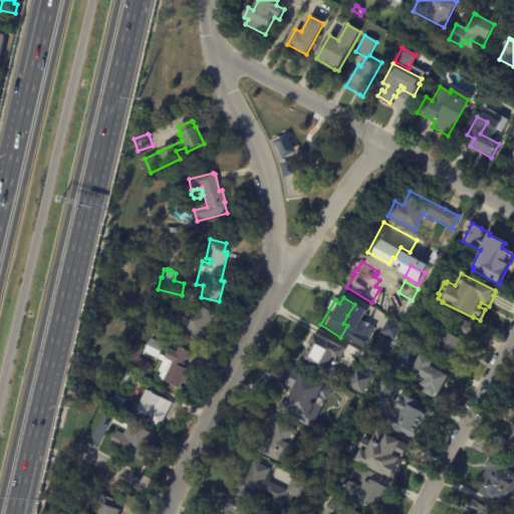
[(214,315),(197,346),(186,339),(187,337),(185,336),(185,334),(161,321),(170,303),(186,311),(192,300),(215,312),(214,315)]
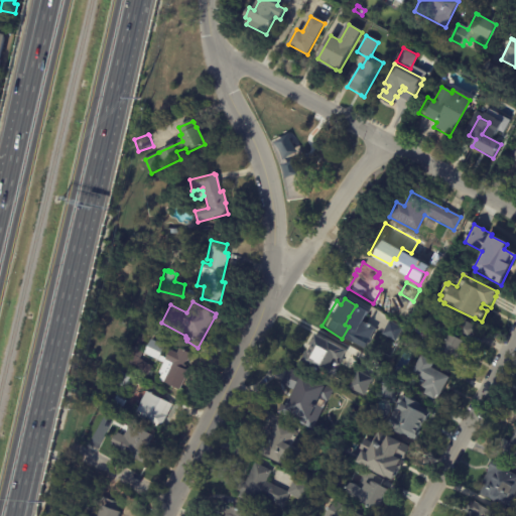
[(432,329),(419,321),(424,311),(437,318),(432,329)]
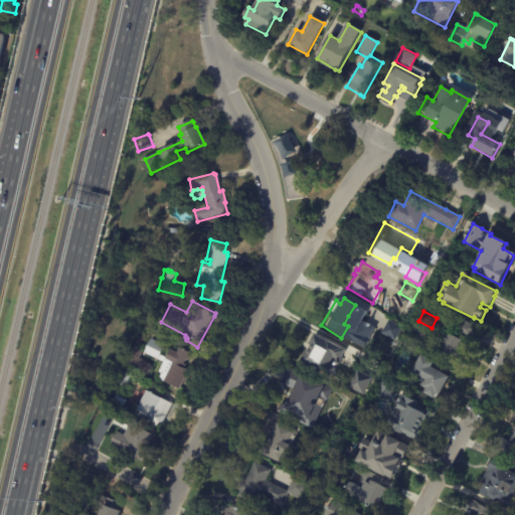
[(386,340),(374,333),(383,318),(395,325),(386,340)]
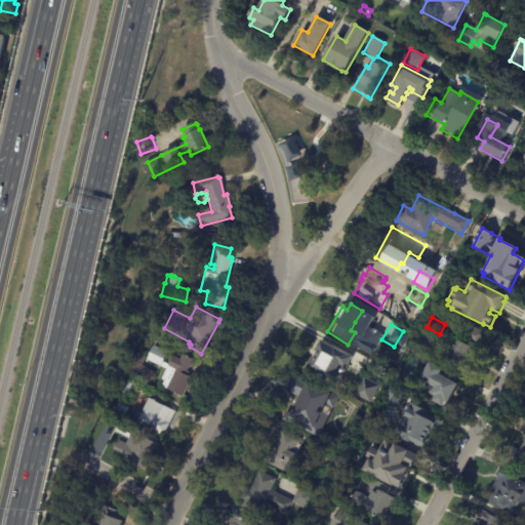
[(485,337),(478,352),(473,349),(461,370),(446,361),(457,341),(461,344),(471,326),(487,334),(485,337)]
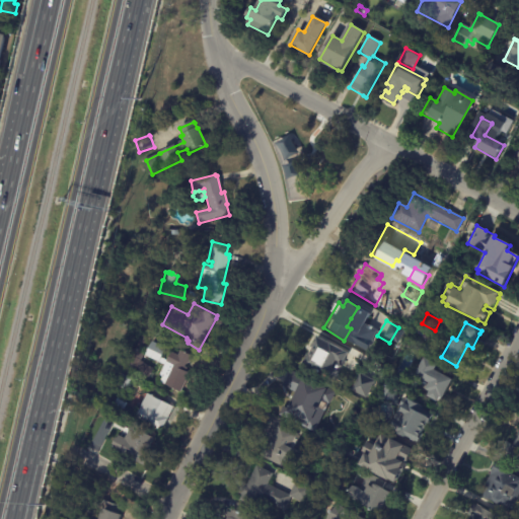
[(142,337),(147,340),(140,354),(142,355),(138,362),(151,369),(146,379),(121,366),(127,355),(128,355),(138,335),(142,337)]
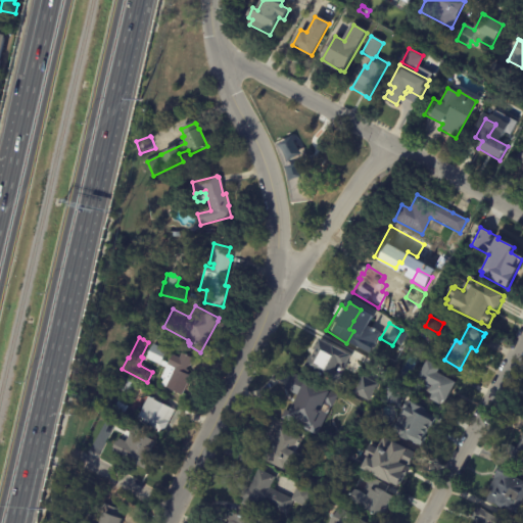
[(350,357),(336,384),(305,367),(311,355),(313,357),(316,350),(315,349),(320,339),(350,355),(350,357)]
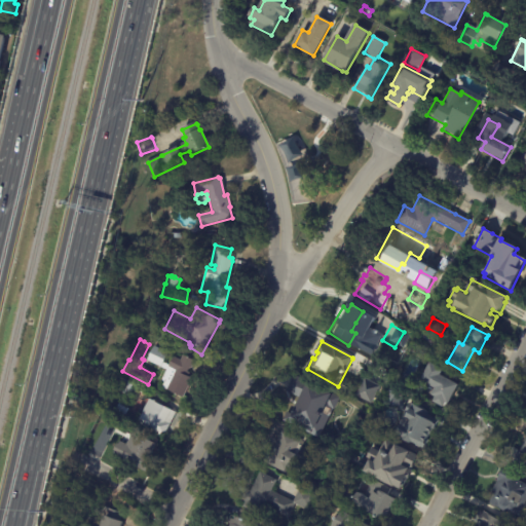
[(189,368),(189,369),(188,368),(186,372),(188,373),(186,378),(190,380),(182,399),(157,387),(165,371),(145,362),(152,346),(166,353),(162,363),(167,366),(172,358),(179,361),(181,357),(191,361),(189,365),(190,365),(189,368)]
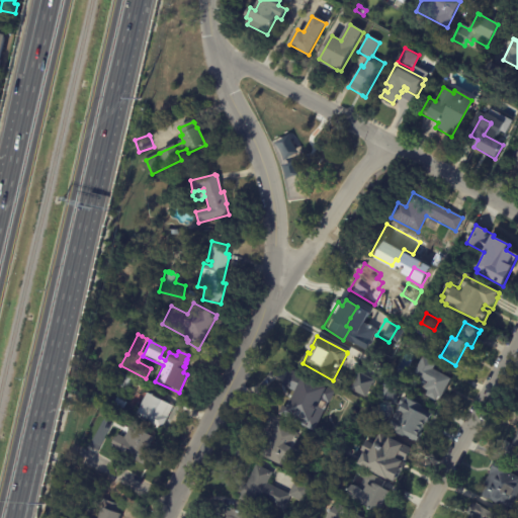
[(433,365),(431,370),(449,380),(439,400),(436,398),(434,403),(424,397),(426,393),(422,391),(425,383),(411,376),(420,358),(433,365)]
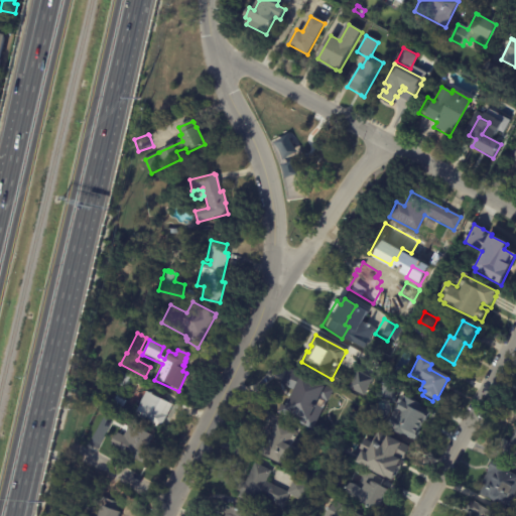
[(324,402),(316,399),(313,406),(320,409),(311,430),(276,413),(281,402),(285,404),(292,391),(279,385),(287,370),(332,391),(326,404),(324,402)]
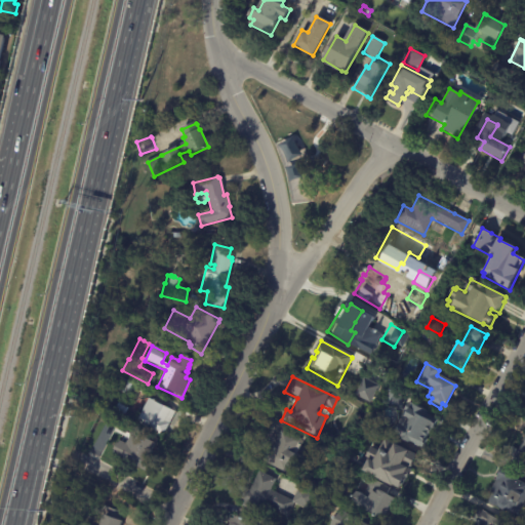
[(130,385),(131,386),(124,396),(113,389),(120,377),(130,385)]
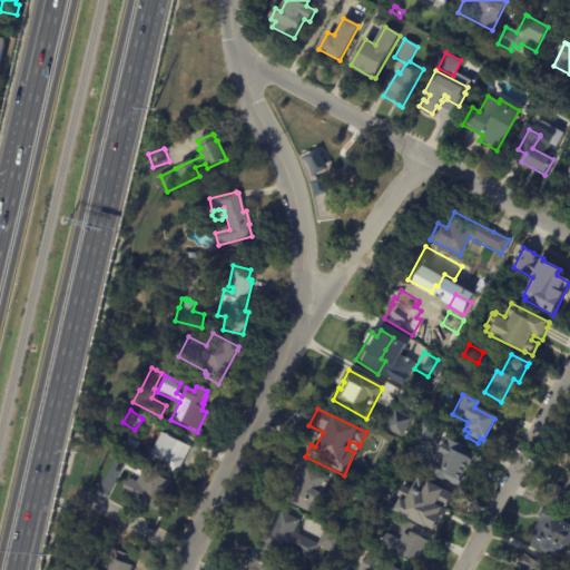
[(397,412),(411,420),(401,438),(384,430),(394,411),(397,412)]
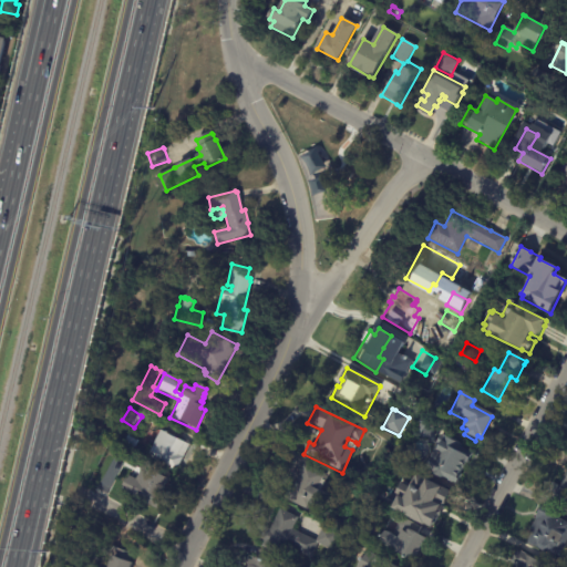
[(430,422),(430,423),(434,424),(433,440),(415,439),(416,422),(419,423),(419,419),(430,419),(430,422)]
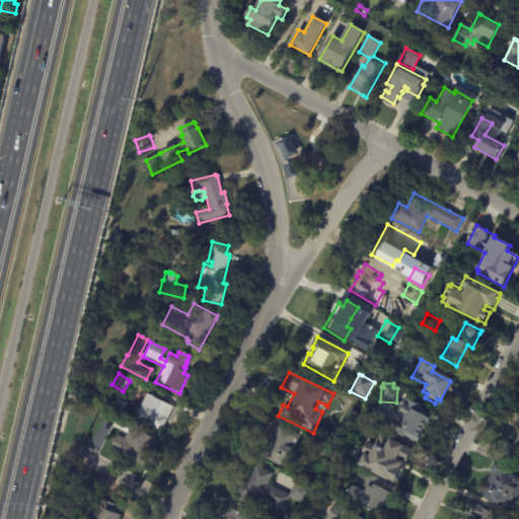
[(167,420),(161,433),(134,419),(145,394),(172,409),(167,420)]
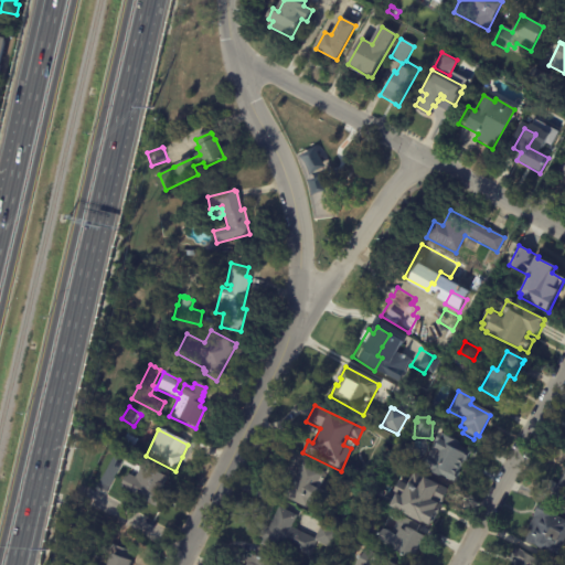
[(450,436),(464,443),(461,446),(472,451),(467,462),(465,461),(458,471),(461,473),(456,483),(444,477),(443,478),(423,468),(443,432),(450,436)]
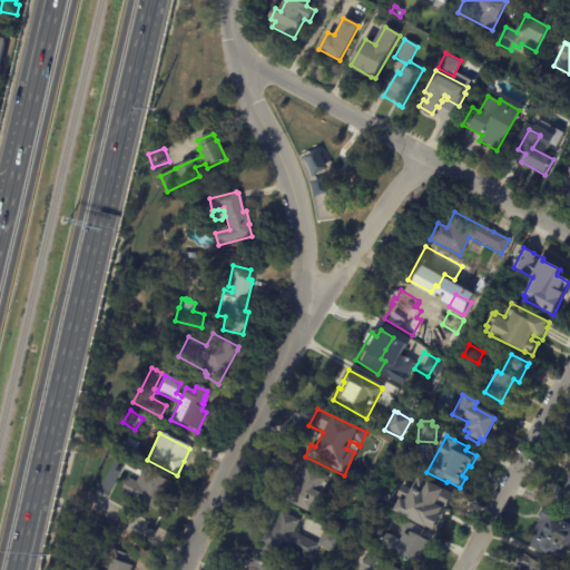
[(327,478),(321,494),(330,499),(324,511),(312,505),(308,513),(284,502),(291,489),(294,491),(304,467),(327,478)]
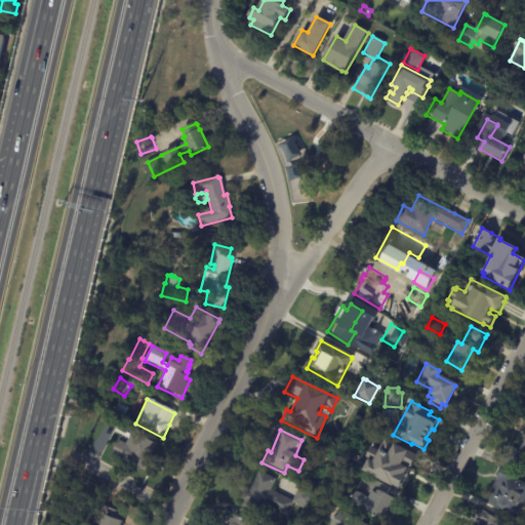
[(151,460),(145,473),(125,463),(126,462),(111,455),(117,441),(124,444),(130,433),(155,444),(149,456),(152,458),(151,460)]
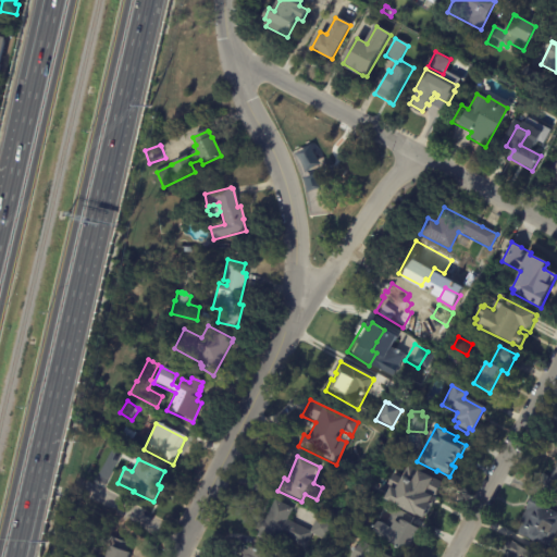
[(556,500),(534,490),(542,474),(549,478),(556,462),(556,500)]
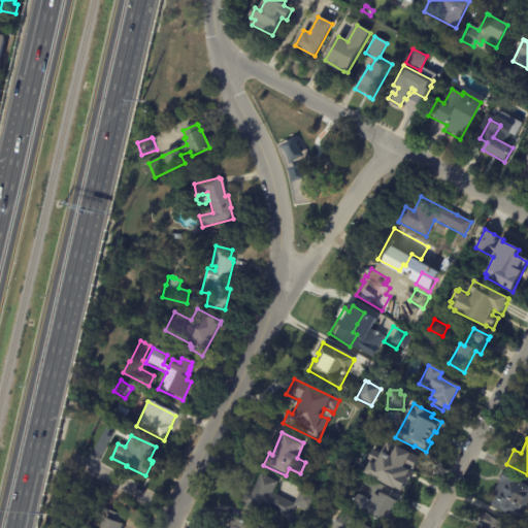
[(420,459),(414,472),(415,472),(410,483),(408,482),(402,493),(395,490),(395,491),(365,475),(371,462),(369,461),(374,451),(383,455),(389,442),(420,459)]
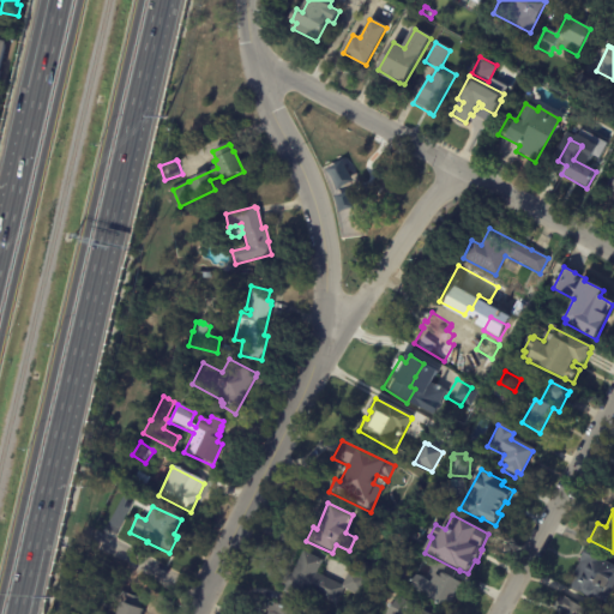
[(396,530),(403,535),(398,545),(390,540),(396,530)]
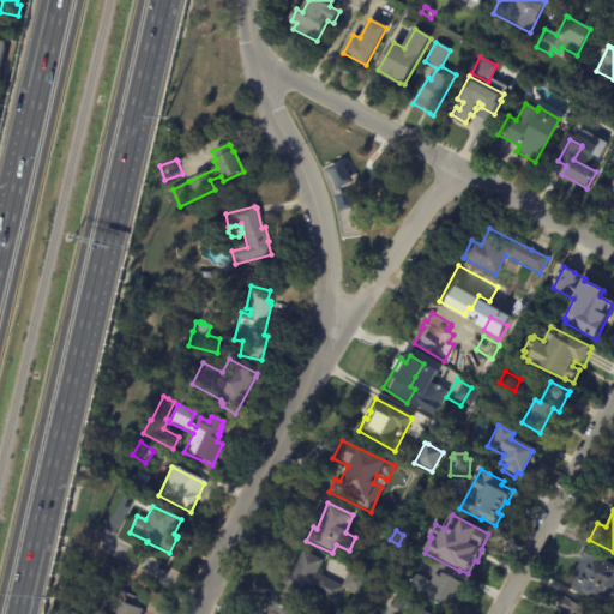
[(613,567),(613,584),(603,606),(571,589),(576,579),(572,578),(579,563),(578,563),(585,548),(603,558),(601,561),(613,567)]
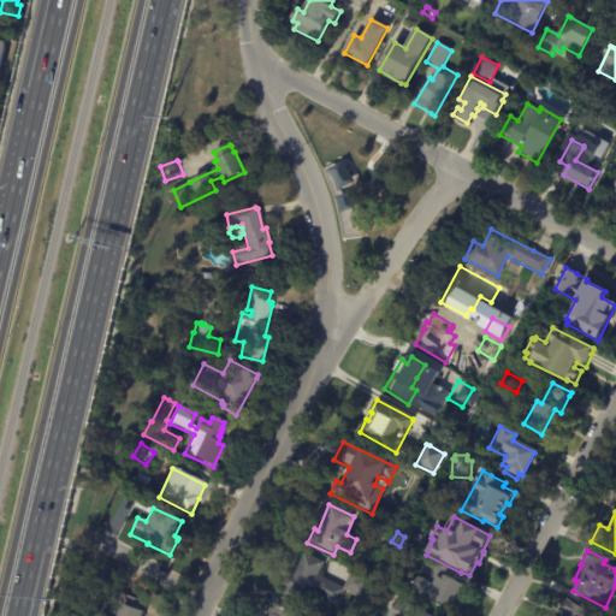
[(320,578),(342,588),(348,575),(368,585),(361,599),(344,591),(336,606),(308,593),(303,604),(283,594),(285,590),(280,587),(286,574),(292,576),(303,554),(323,563),(317,576),(320,578)]
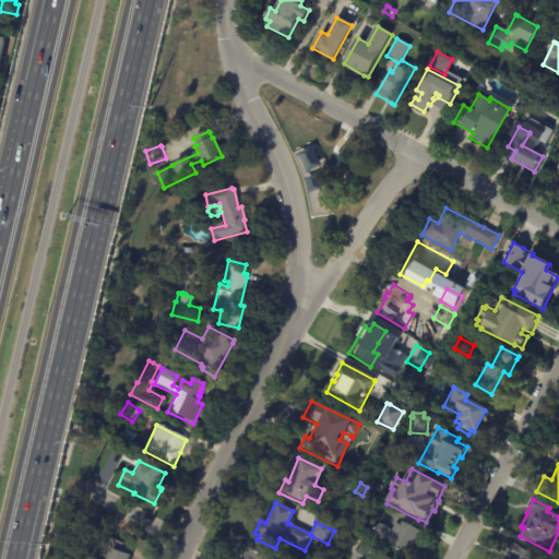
[(412,527),(420,532),(408,555),(372,535),(378,524),(383,526),(393,508),(404,512),(399,521),(412,527)]
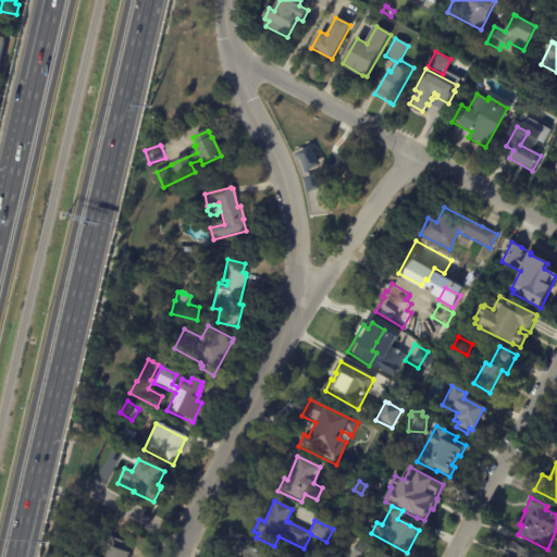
[(116,540),(132,545),(128,554),(130,555),(128,556),(106,556),(107,556),(100,553),(107,535),(116,540)]
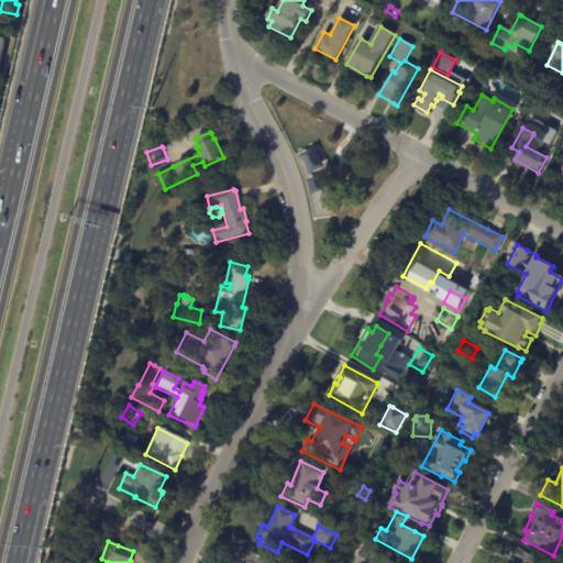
[(529,554),(539,560),(537,562),(512,562),(515,560),(508,556),(514,545),(529,554)]
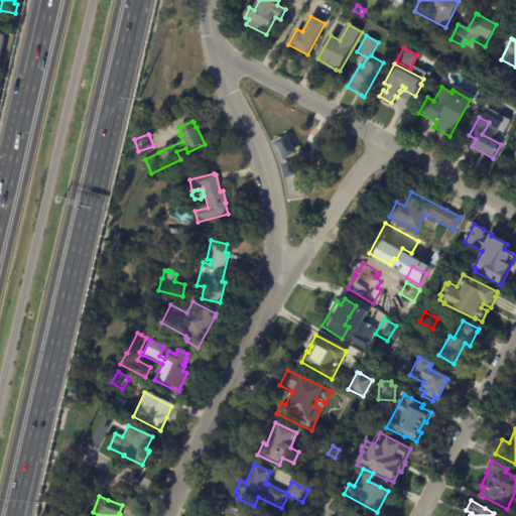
[(357,515),(325,515),(333,503),(357,515)]
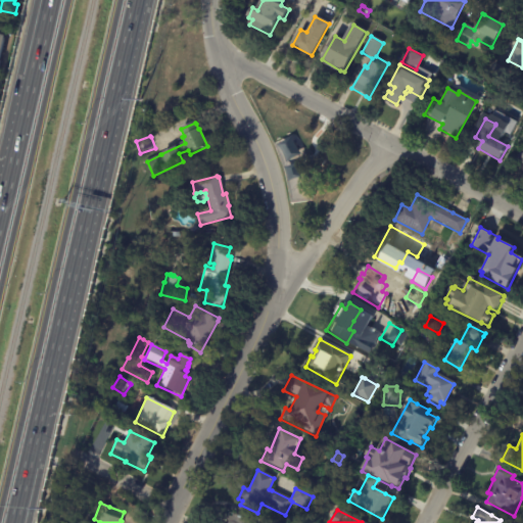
[(245,517),(255,522),(254,522),(227,522),(224,521),(228,514),(236,517),(238,514),(245,517)]
